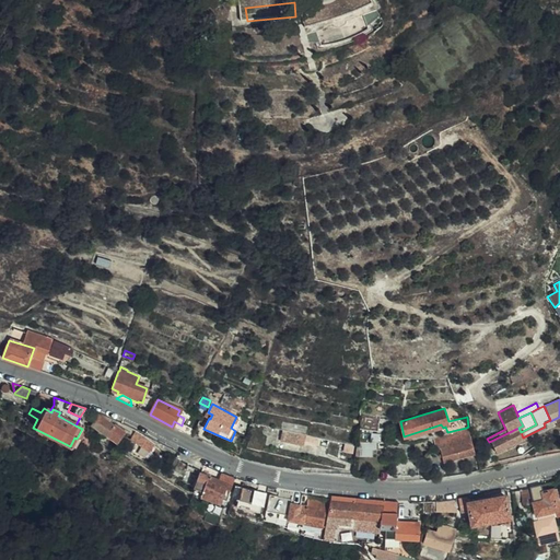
[(96,415),(90,424),(115,442),(123,430),(113,423),(112,426),(106,422),(96,415)]
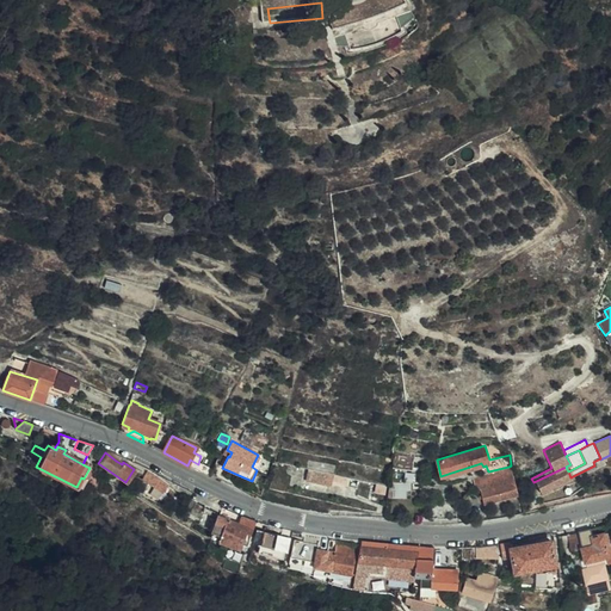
[(488,471),(471,476),(475,489),(481,488),(485,500),(516,493),(508,467),(488,471)]
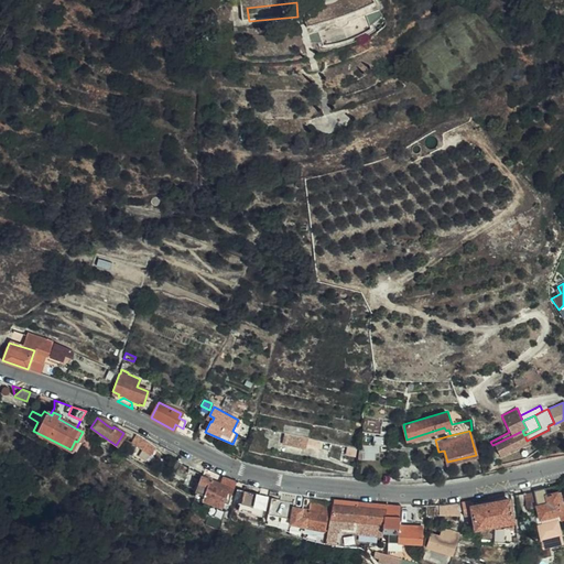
[(524,435),(522,431),(492,445),(497,455),(527,441),(524,435)]
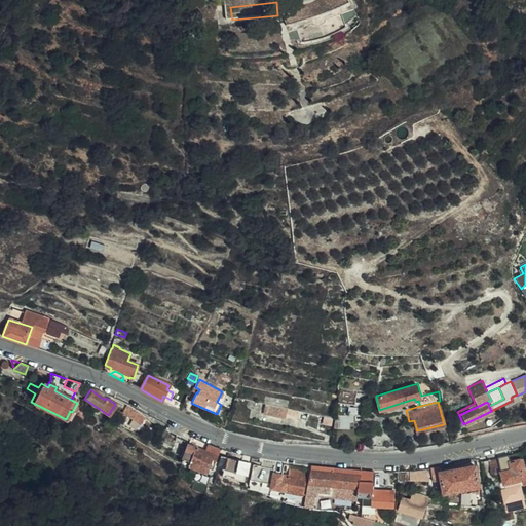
[(140,416),(126,406),(123,409),(137,420),(140,416)]
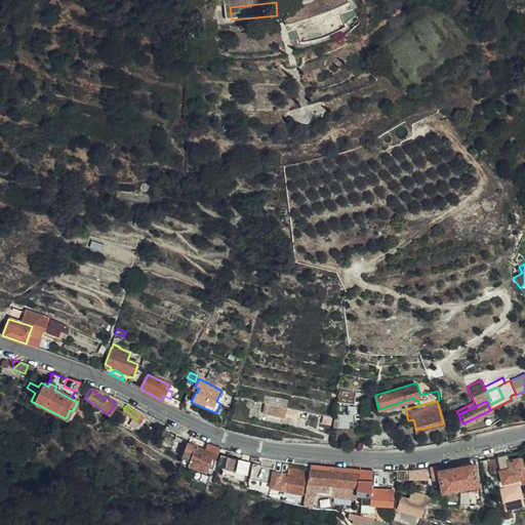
[(187,443),(178,461),(196,468),(202,449),(187,443)]
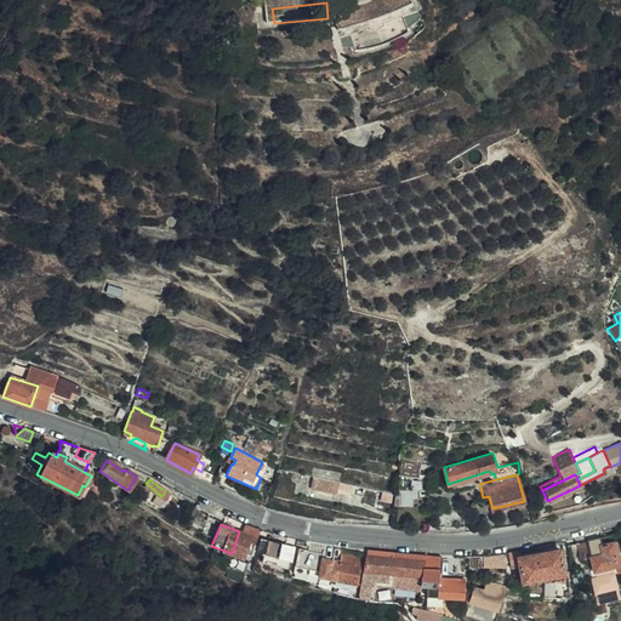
[(254,529),(241,524),(239,531),(232,553),(248,558),(252,541),(250,541),(251,536),(251,534),(254,529)]
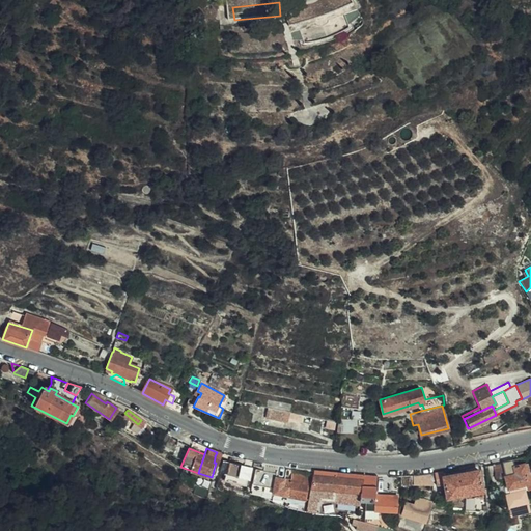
[(511,459),(501,462),(509,494),(505,494),(508,507),(527,503),(524,490),(530,487),(530,482),(527,463),(513,466),(511,459)]
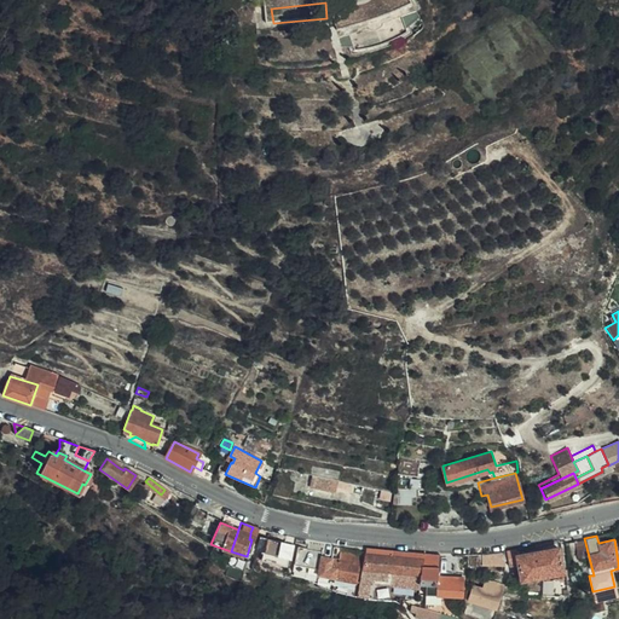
[(279,542),(256,537),(254,550),(276,554),(279,542)]
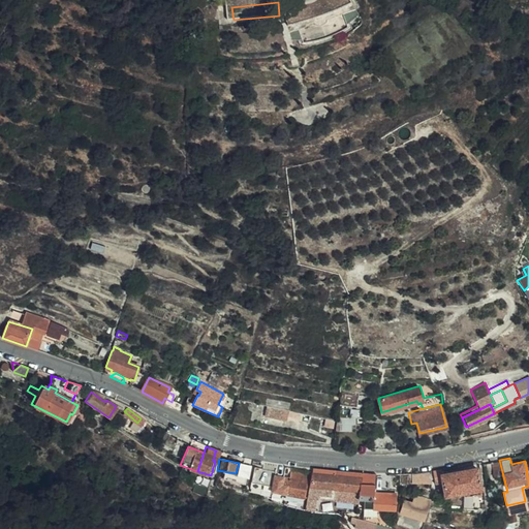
[(433,469),(435,479),(442,478),(445,494),(475,488),(476,493),(483,492),(476,465),(441,472),(440,467),(433,469)]
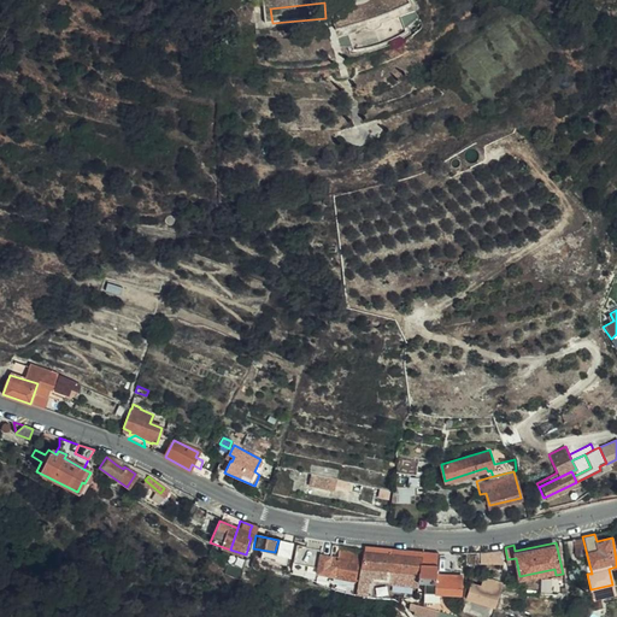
[(354,563),(359,563),(360,554),(352,552),(350,560),(335,558),(328,557),(329,551),(294,545),(291,568),(352,581),(354,563)]
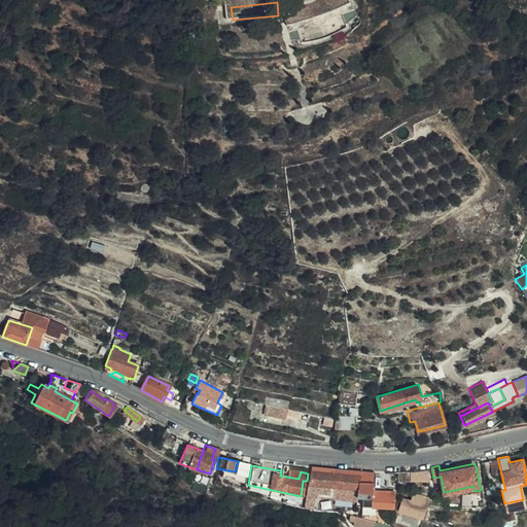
[(301,471),(287,469),(286,477),(299,479),(301,471)]
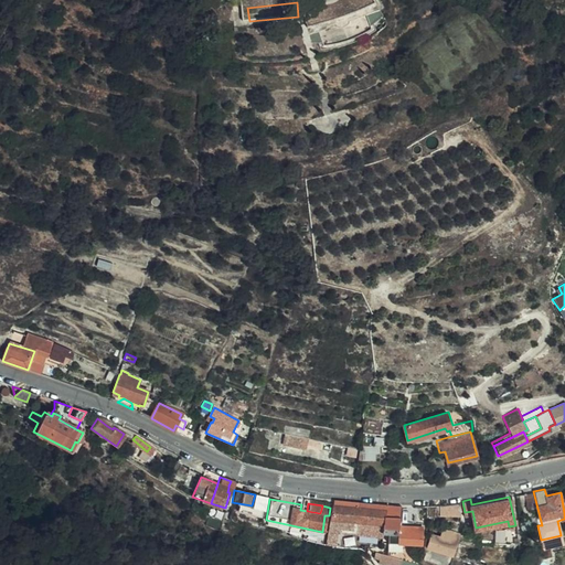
[(359,503),(358,509),(383,511),(383,515),(398,515),(398,507),(359,503)]
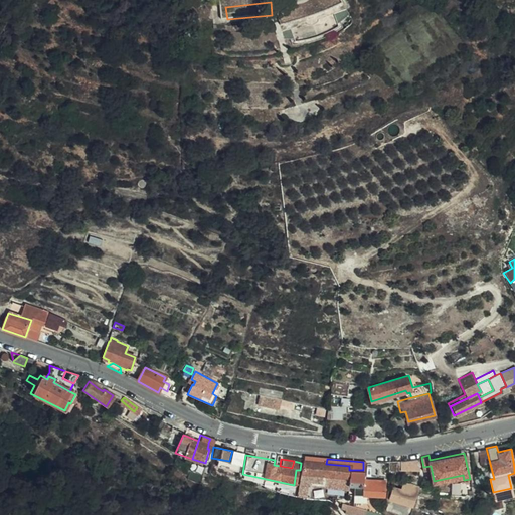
[(300,470),(299,473),(325,476),(326,464),(302,462),(301,463),(300,470)]
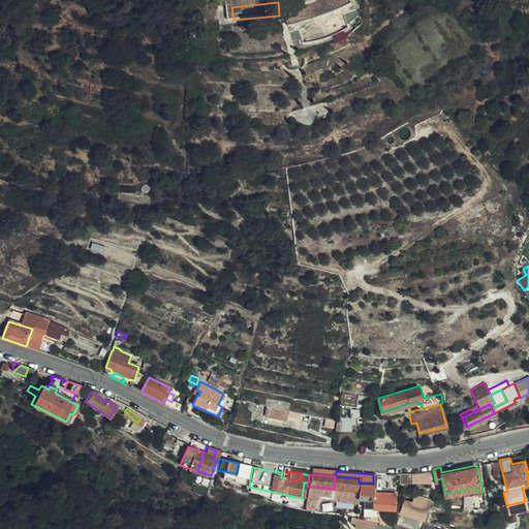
[(346,490),(356,491),(355,497),(362,497),(368,497),(372,497),(372,493),(373,483),(359,483),(359,478),(335,476),(334,489),(346,490)]
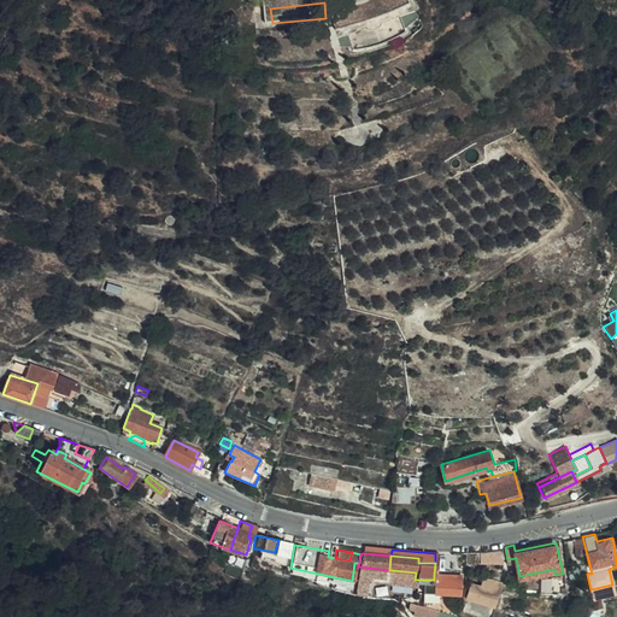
[(403,581),(404,571),(389,570),(358,566),(356,580),(368,581),(368,575),(375,575),(375,577),(403,581)]
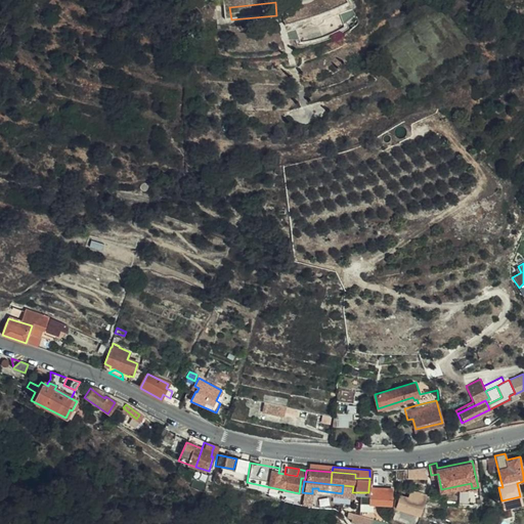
[(390,489),(368,488),(368,492),(364,492),(364,499),(367,500),(367,505),(389,506),(390,489)]
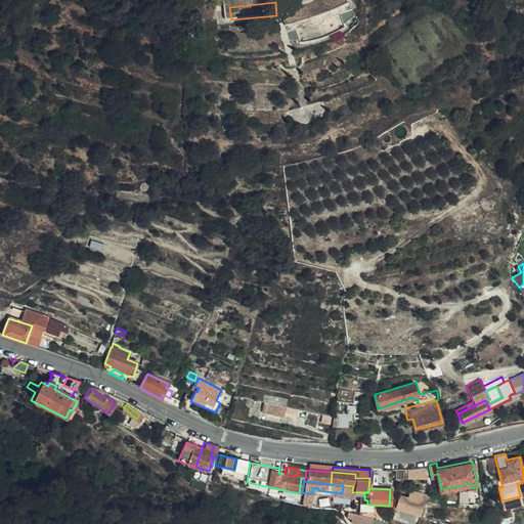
[(418,515),(425,495),(407,490),(405,497),(398,495),(393,509),(407,512),(418,515)]
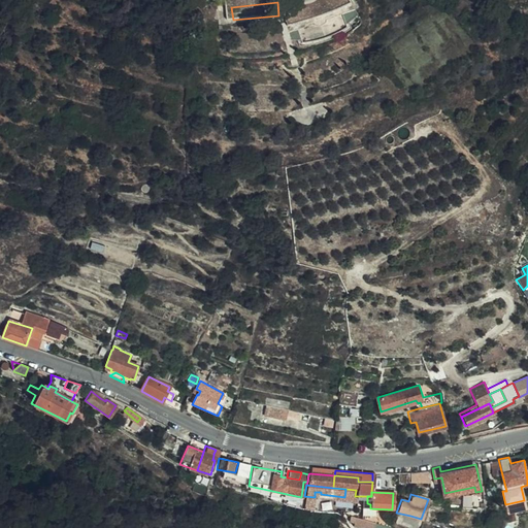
[(367,503),(367,496),(361,496),(361,507),(370,508),(370,504),(367,503)]
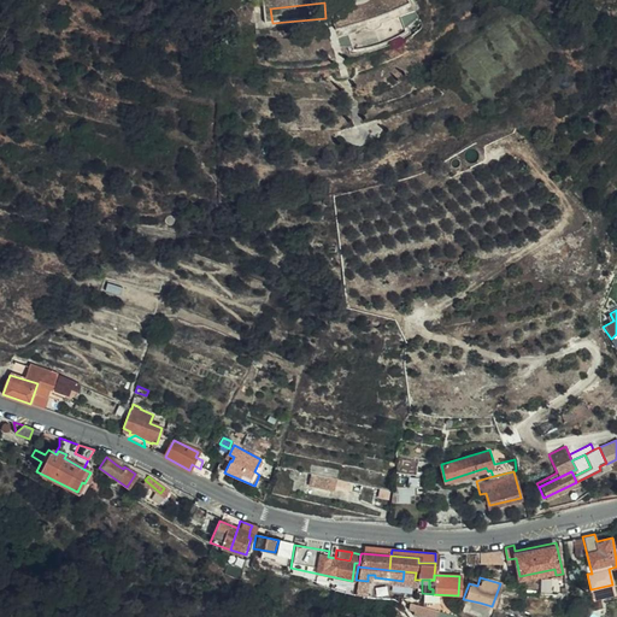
[(457,616),(458,616),(427,607),(407,603),(405,609),(411,611),(410,615),(417,616),(457,616)]
